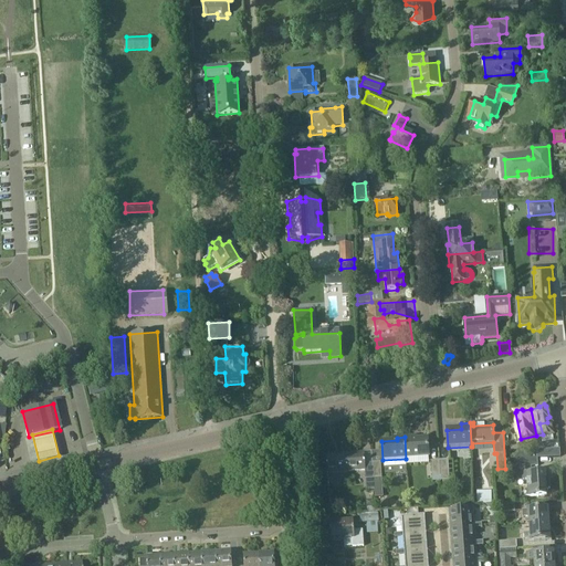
[(405,437),(406,459),(429,457),(428,438),(411,439),(411,437),(405,437)]
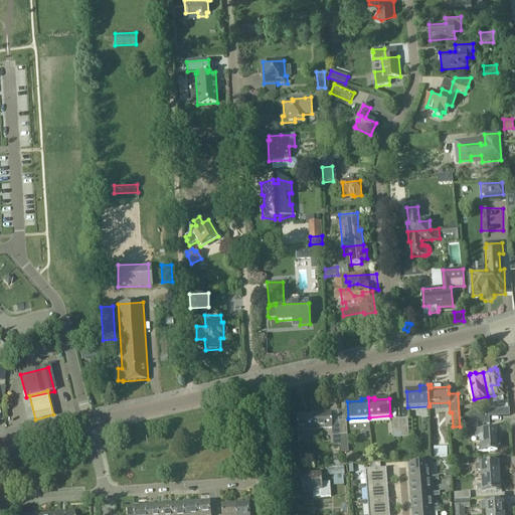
[(509,408),(498,408),(499,416),(508,415),(509,415),(509,408)]
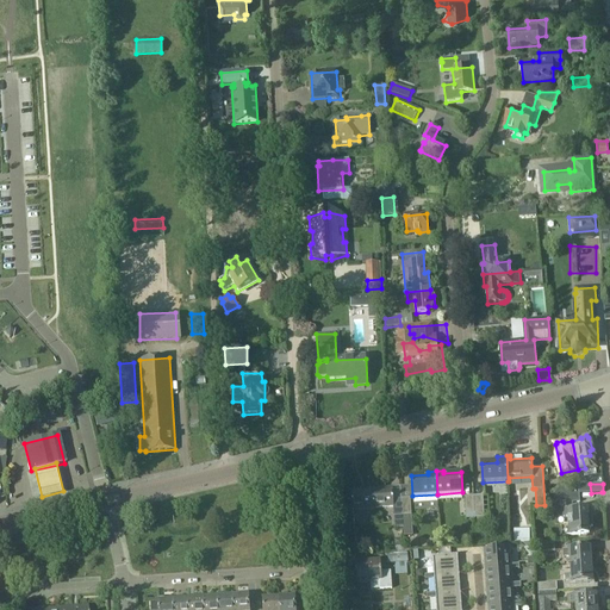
[(562,496),(579,495),(578,485),(562,486),(562,496)]
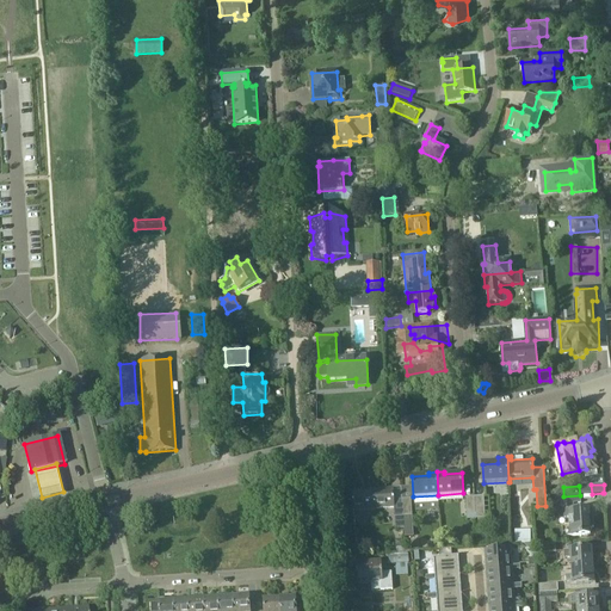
[(403,518),(402,499),(394,500),(393,488),(370,489),(370,491),(352,492),(353,511),(394,508),(395,529),(405,528),(403,524),(403,518)]
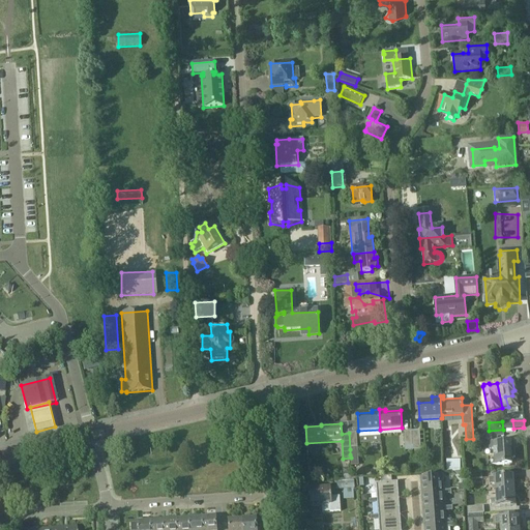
[(411,431),(412,446),(412,450),(420,450),(419,431),(411,431)]
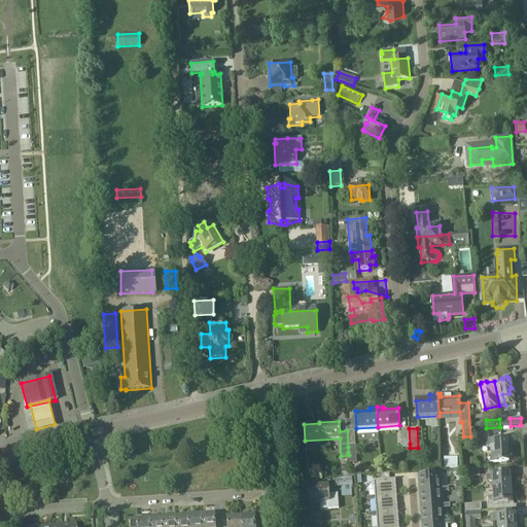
[(487,435),(485,435),(486,447),(493,446),(494,462),(508,461),(507,440),(494,441),(494,434),(487,435)]
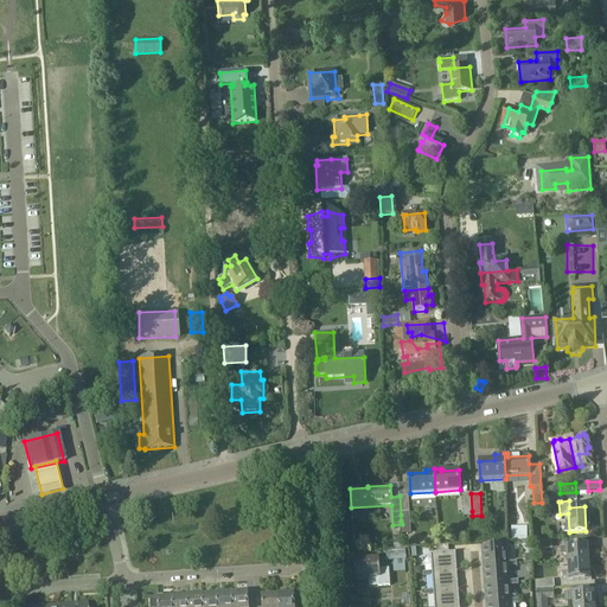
[(410,519),(401,521),(402,524),(402,534),(411,532),(410,519)]
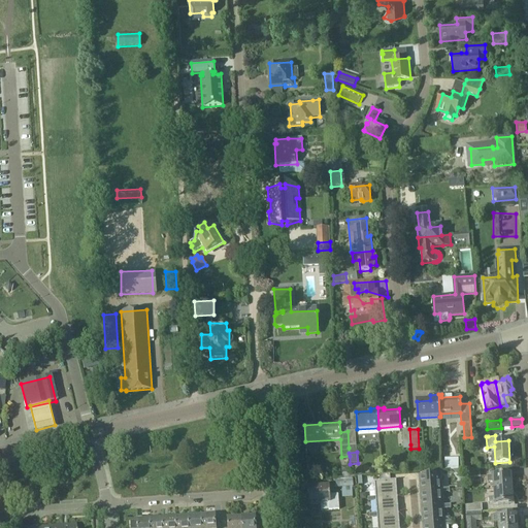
[(419,486),(420,492),(421,492),(441,490),(441,489),(440,473),(420,475),(420,486),(419,486)]
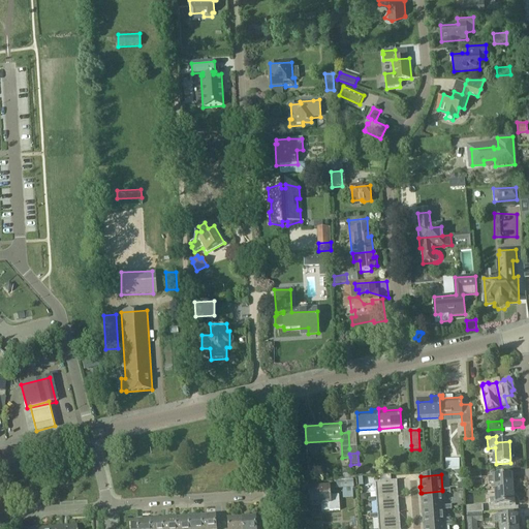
[(512,490),(511,475),(489,477),(489,484),(495,483),(496,491),(512,490)]
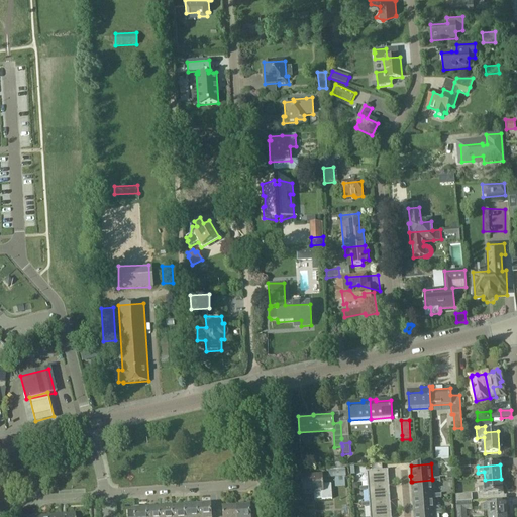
[(328,477),(345,476),(345,468),(343,468),(328,469),(328,477)]
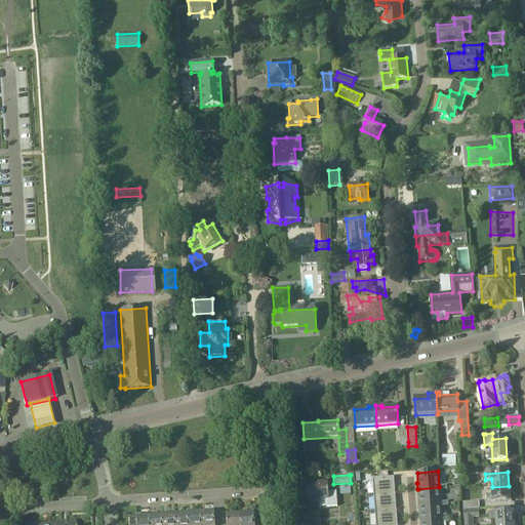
[(372,479),(373,494),(395,492),(394,478),(395,478),(395,477),(372,479)]
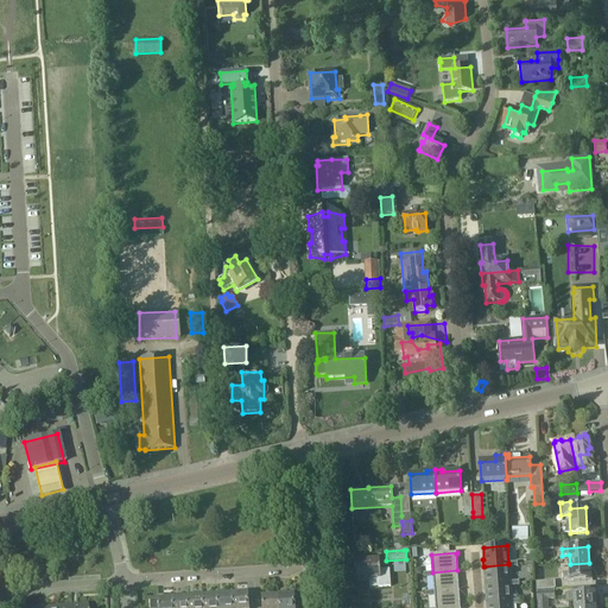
[(380,570),(380,559),(354,562),(355,581),(371,580),(371,588),(390,587),(388,569),(380,570)]
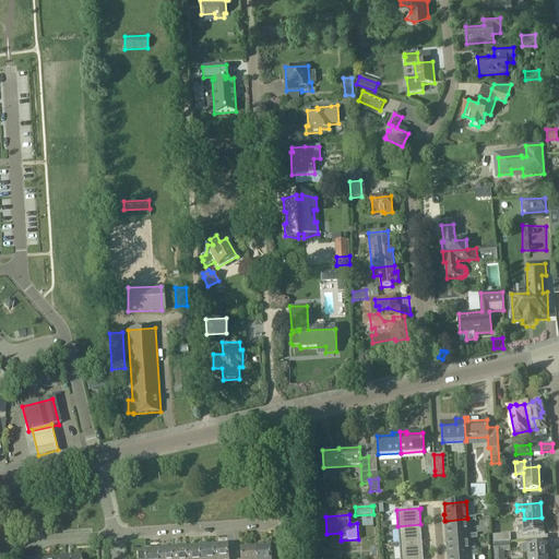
[(468,536),(468,534),(467,521),(476,521),(476,516),(467,518),(467,519),(445,521),(447,532),(445,532),(445,538),(447,538),(468,536)]
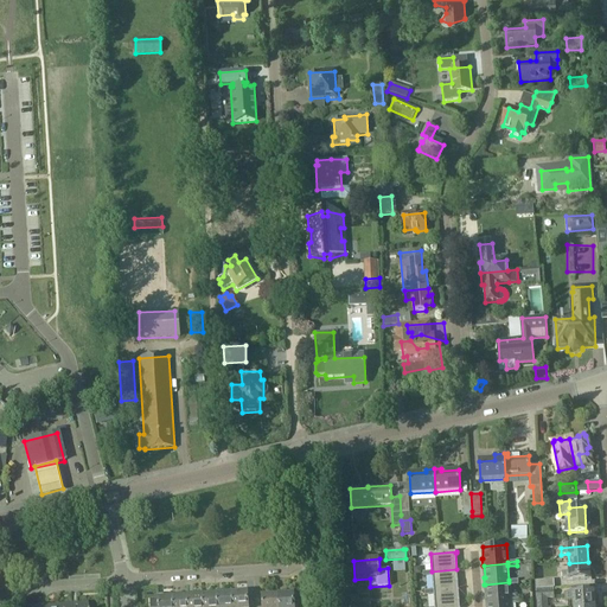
[(588,562),(569,563),(569,572),(562,572),(562,581),(589,579),(588,562)]
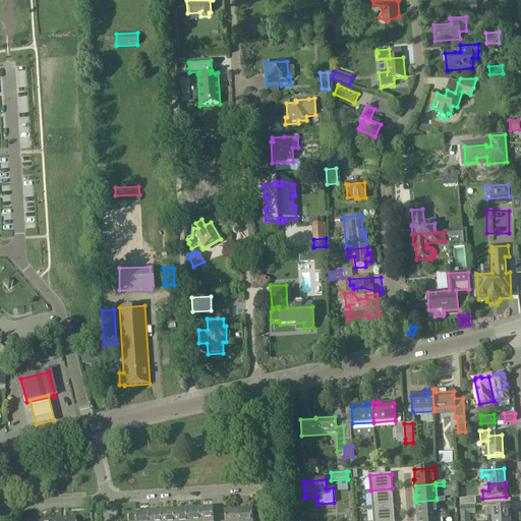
[(371,494),(371,507),(393,505),(392,488),(370,490),(362,490),(363,495),(371,494)]
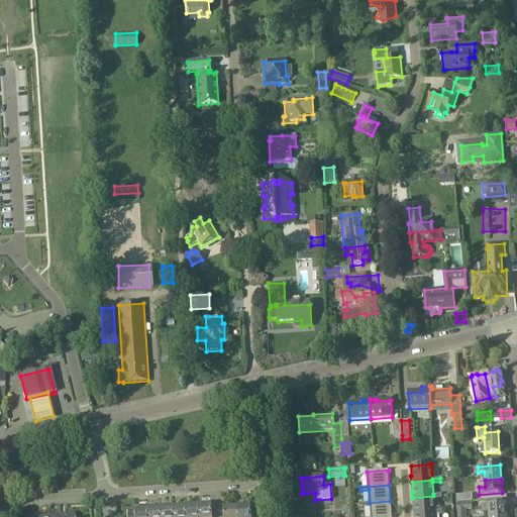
[(434,512),(434,510),(433,498),(441,498),(441,494),(433,494),(433,496),(413,498),(414,508),(413,508),(413,514),(414,514),(434,512)]
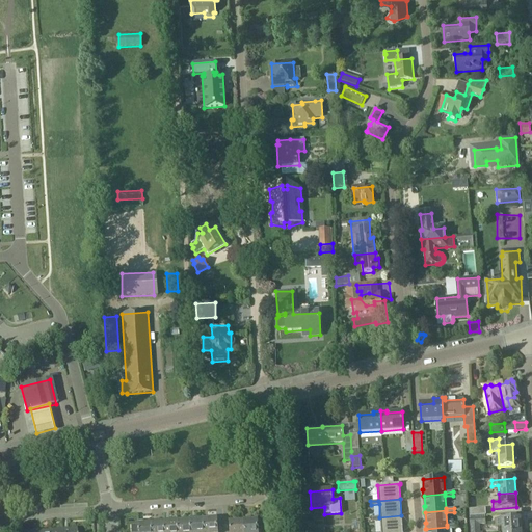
[(469,516),(485,515),(485,508),(469,509),(469,516)]
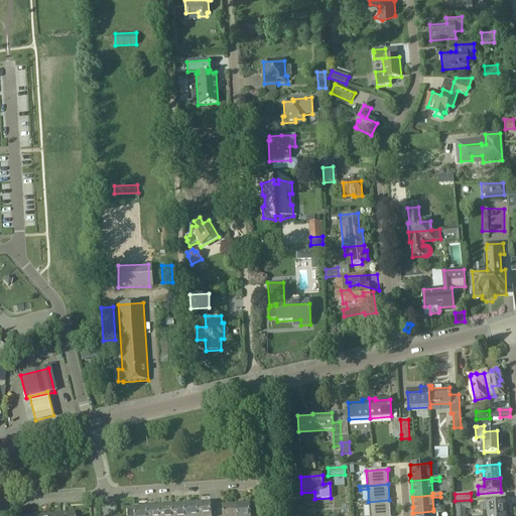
[(369,505),(369,515),(390,515),(389,500),(361,502),(361,506),(369,505)]
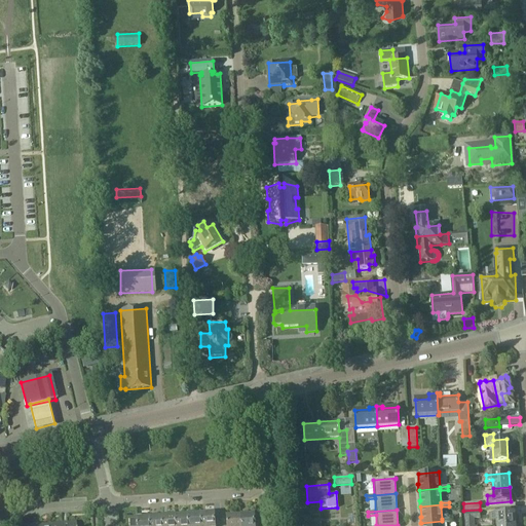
[(464,525),(473,525),(474,518),(481,518),(480,510),(463,511),(464,525)]
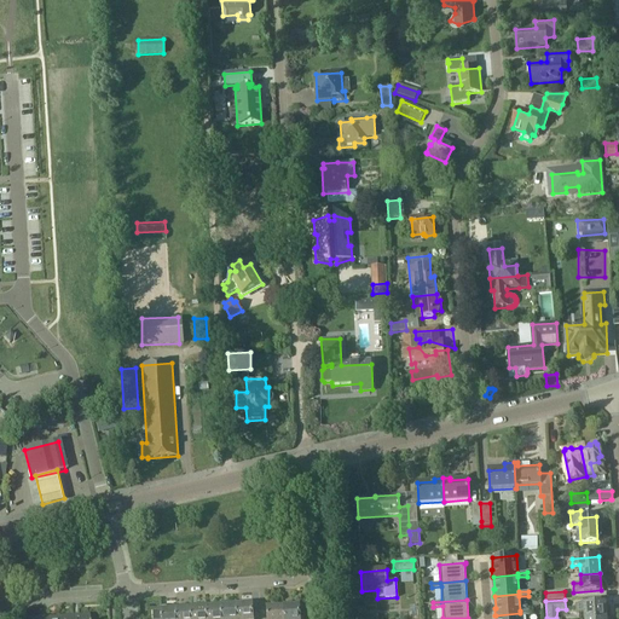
[(236,606),(237,618),(253,618),(252,605),(236,606)]
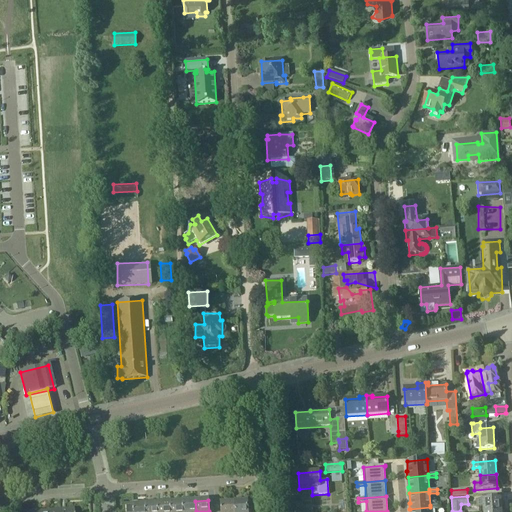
[(484,511),(500,511),(500,500),(477,501),(478,510),(484,510),(484,511)]
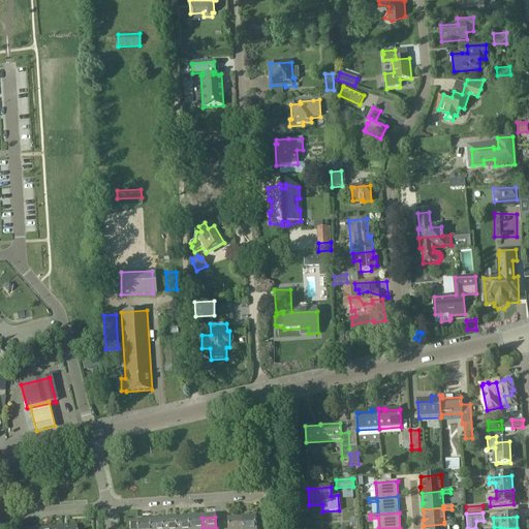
[(189,528),(203,528),(201,518),(189,519),(189,528)]
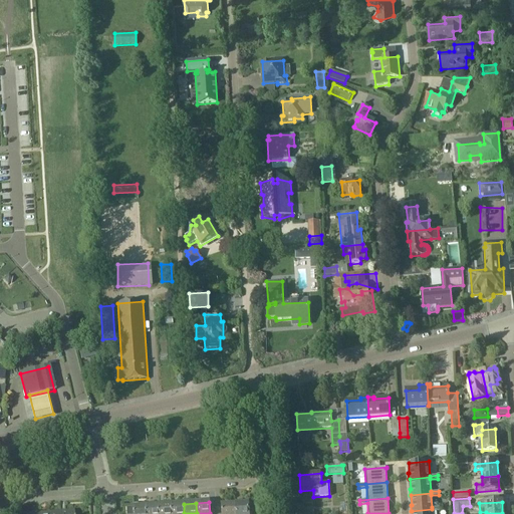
[(235,504),(235,513),(248,513),(248,503),(235,504)]
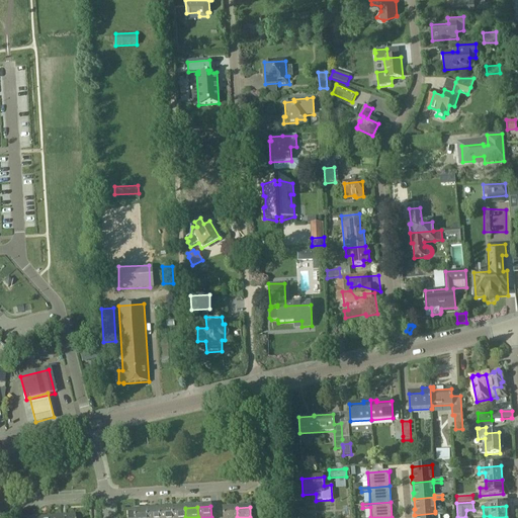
[(185,517),(185,508),(172,509),(173,517),(185,517)]
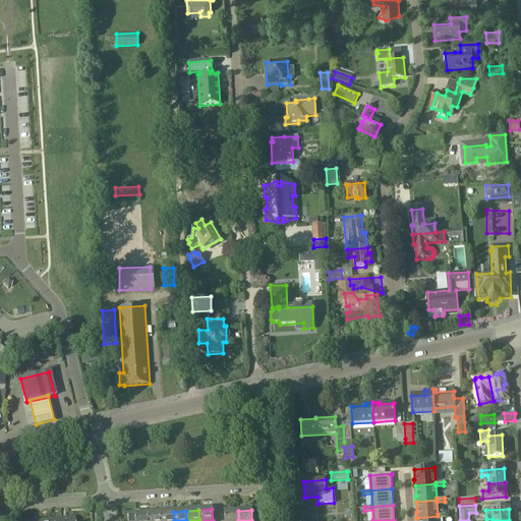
[(224,520),(238,520),(238,511),(224,512),(224,520)]
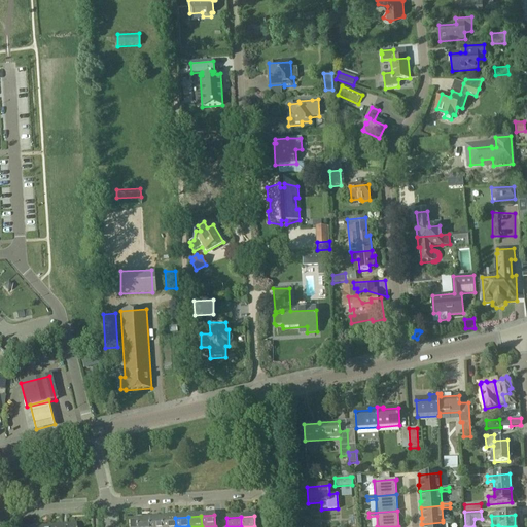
[(149,526),(163,526),(163,518),(149,519),(149,526)]
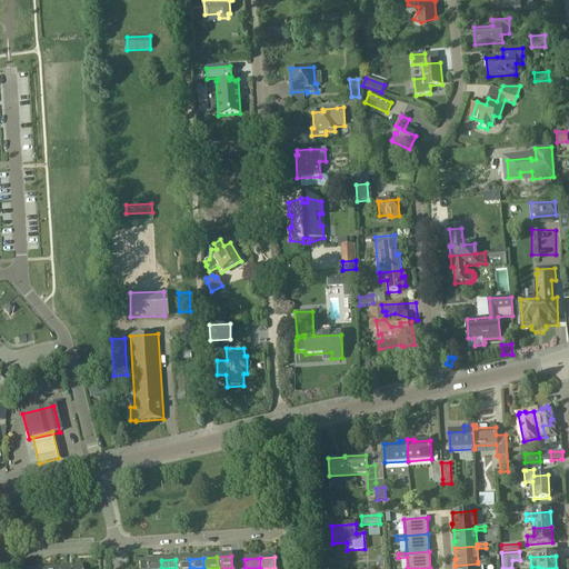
[(190,568),(189,559),(176,559),(176,568),(190,568)]
